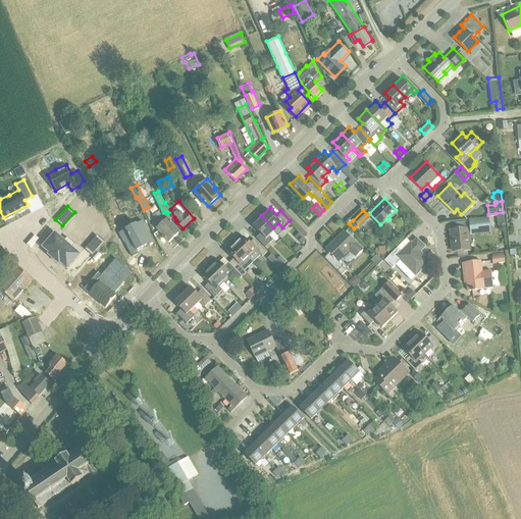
[(273,227),(261,215),(254,222),(260,229),(255,235),(264,244),(272,237),(268,232),(273,227)]
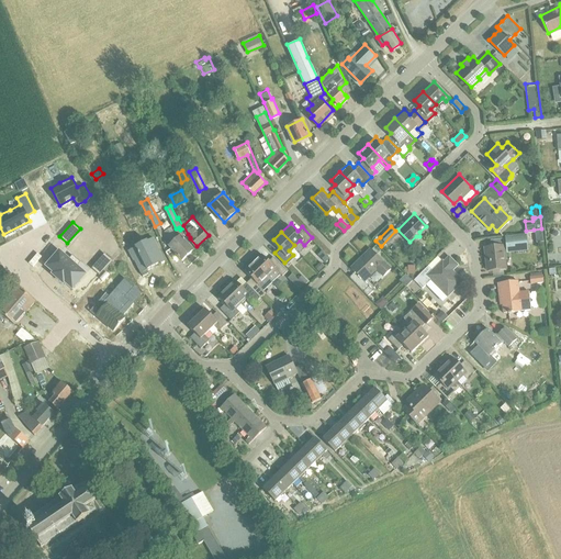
[(504,236),(490,238),(491,245),(484,246),(486,269),(504,267),(503,247),(525,245),(524,234),(504,236)]
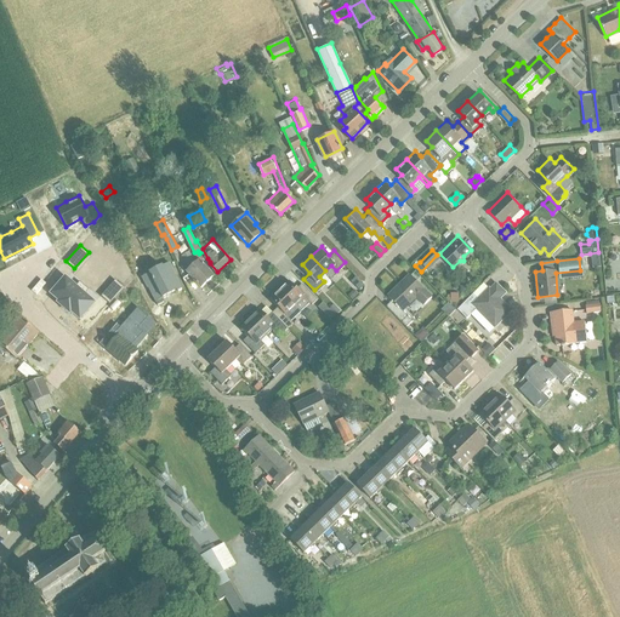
[(187,270),(202,286),(214,274),(199,260),(187,270)]
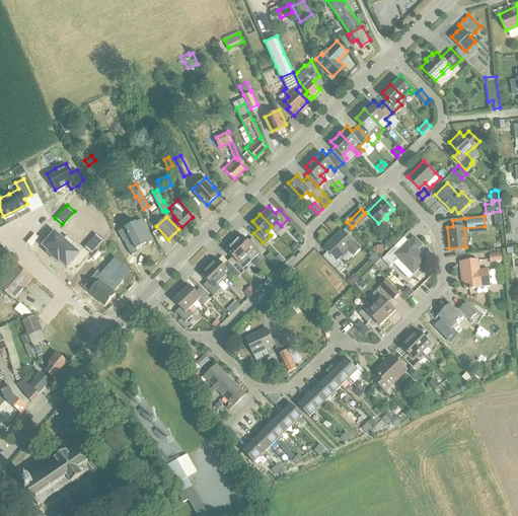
[(141,218),(119,230),(123,238),(124,238),(130,250),(131,253),(136,250),(135,247),(151,239),(141,218)]
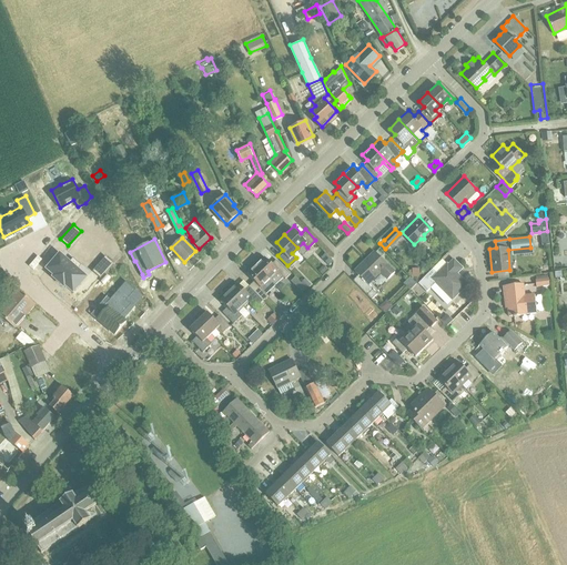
[(352,279),(366,293),(371,298),(376,292),(367,282),(380,270),(386,276),(394,270),(387,263),(374,250),(354,269),(357,273),(352,279)]
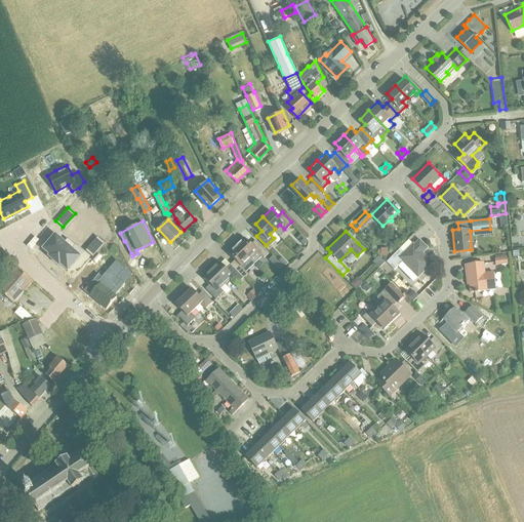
[(50,238),(42,247),(49,253),(48,254),(53,259),(71,240),(67,236),(64,240),(54,233),(50,238)]
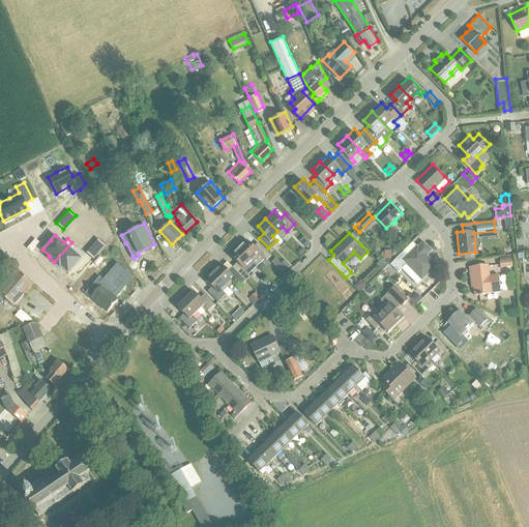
[(246,236),(238,244),(252,259),(256,263),(264,256),(265,256),(269,253),(257,239),(253,243),(246,236)]
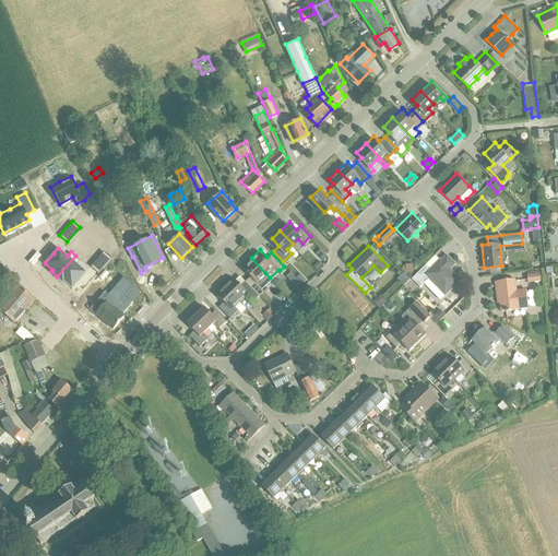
[(97,271),(110,257),(103,250),(90,264),(97,271)]
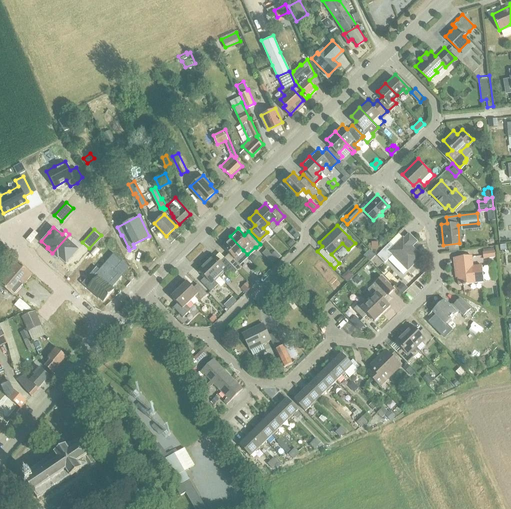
[(400,231),(392,238),(395,242),(403,235),(400,231)]
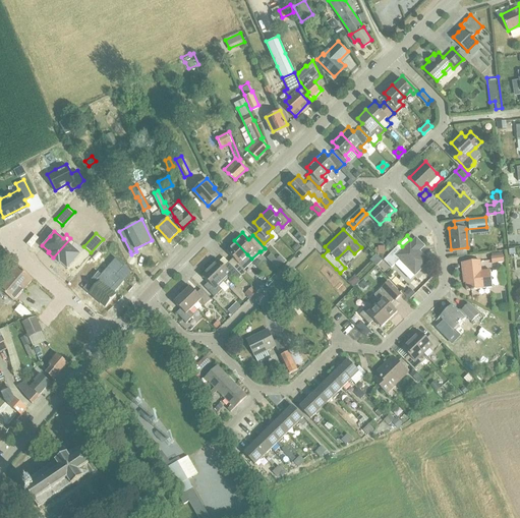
[(402,270),(409,277),(414,272),(427,259),(418,249),(423,244),(415,236),(410,241),(409,240),(400,249),(396,244),(383,257),(390,266),(399,256),(407,266),(402,270)]
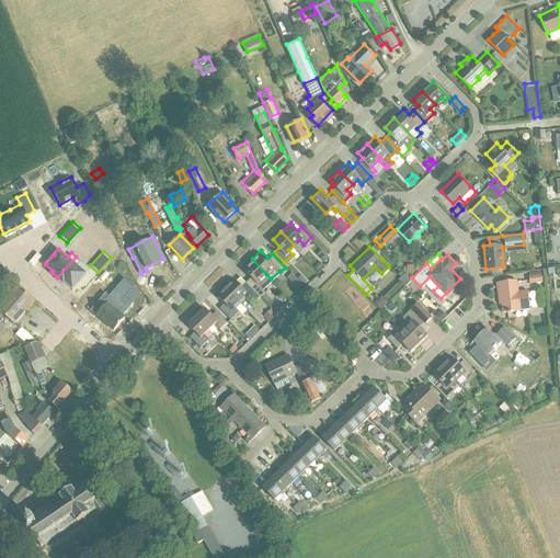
[(76,257),(57,277),(63,282),(64,281),(71,287),(84,272),(76,264),(79,260),(76,257)]
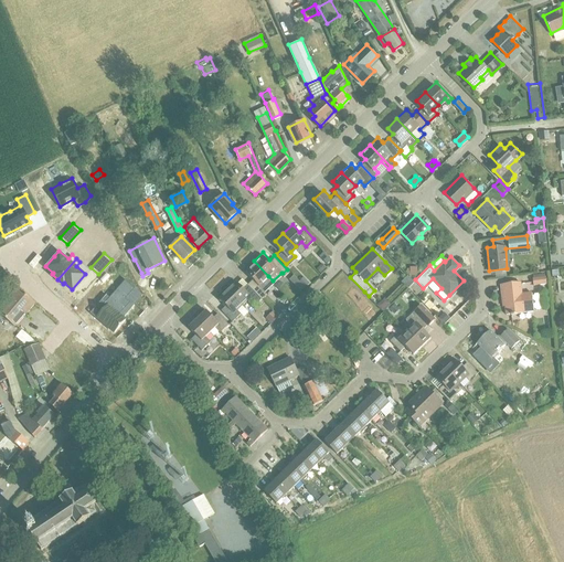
[(252,276),(246,282),(261,296),(266,290),(264,288),(267,285),(263,281),(268,276),(254,261),(245,269),(252,276)]
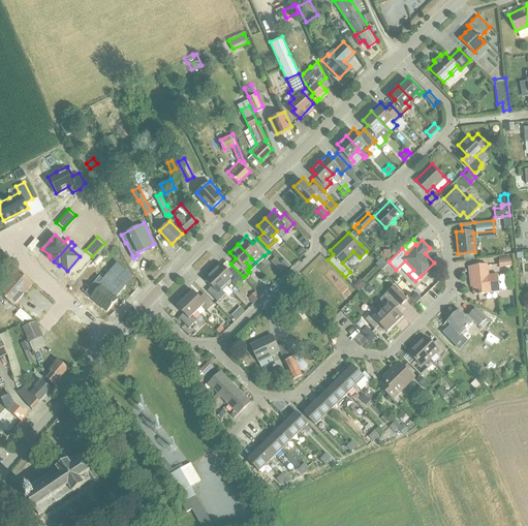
[(294,249),(299,253),(304,248),(301,244),(294,249)]
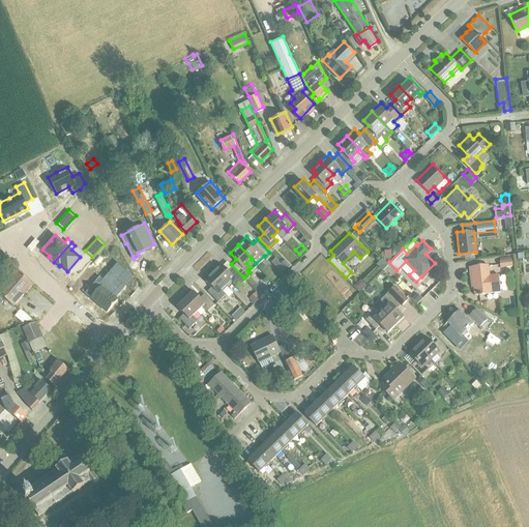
[(280,260),(272,253),(268,258),(274,264),(280,260)]
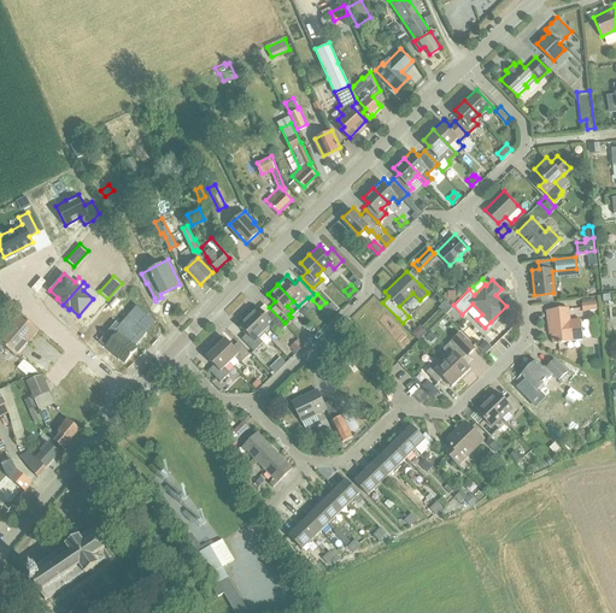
[(330,299),(326,304),(333,311),(338,306),(330,299)]
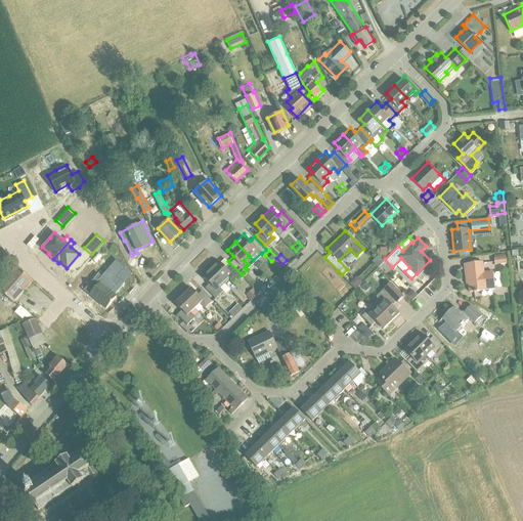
[(219,258),(211,266),(223,279),(228,274),(232,278),(235,274),(238,277),(242,274),(228,261),(225,264),(219,258)]
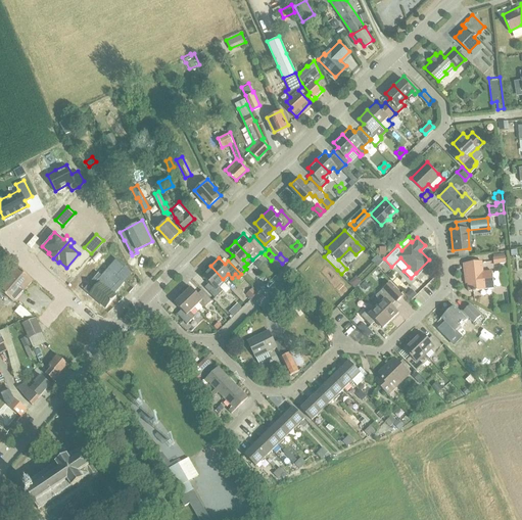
[(99,283),(90,293),(104,306),(115,294),(111,290),(121,279),(116,275),(125,267),(115,258),(96,281),(99,283)]
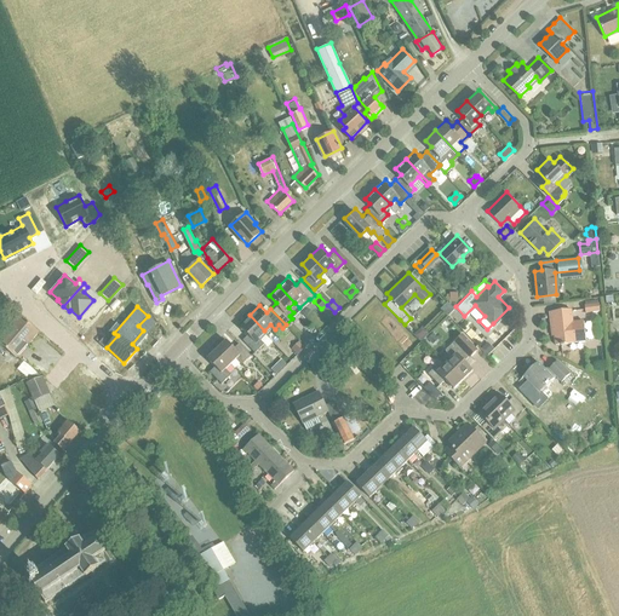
[(583,318),(572,320),(571,306),(549,310),(550,327),(552,327),(555,343),(574,340),(585,339),(583,318)]
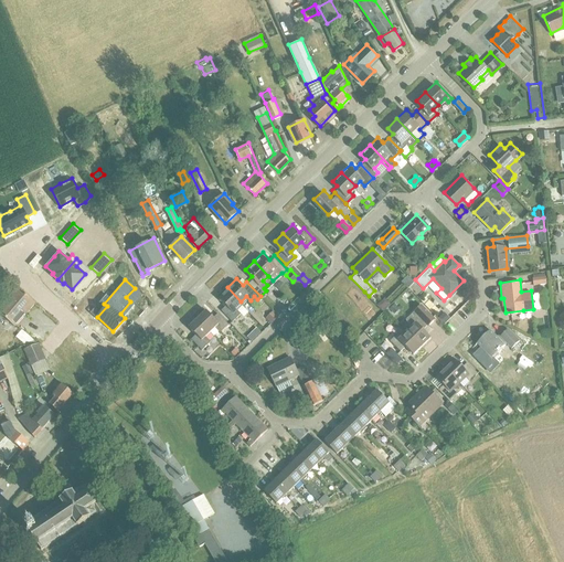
[(0,311),(16,325),(35,303),(18,287),(0,306),(0,311)]
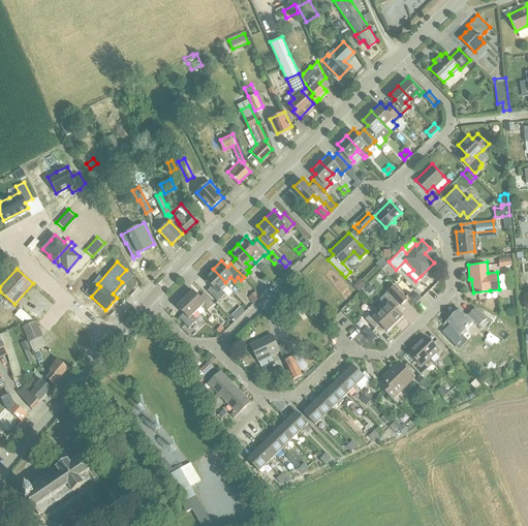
[(225,282),(213,269),(205,276),(212,283),(207,287),(217,299),(225,290),(221,286),(225,282)]
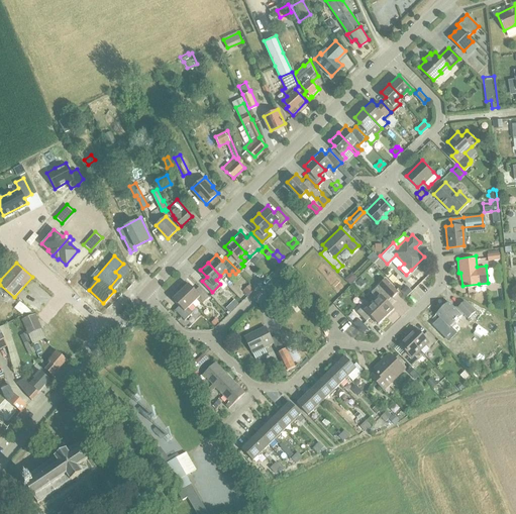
[(350,270),(345,275),(350,280),(355,275),(350,270)]
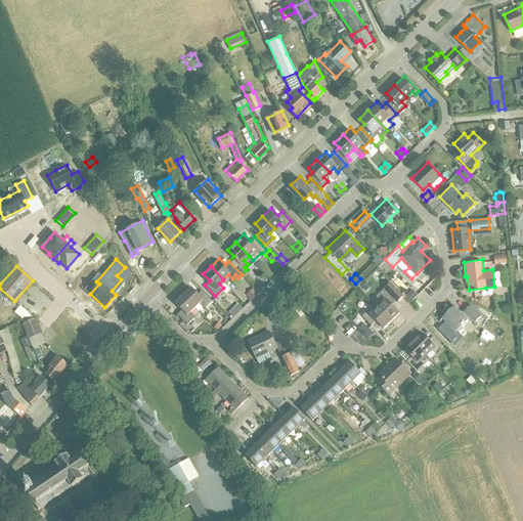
[(364,279),(359,285),(364,290),(369,285),(364,279)]
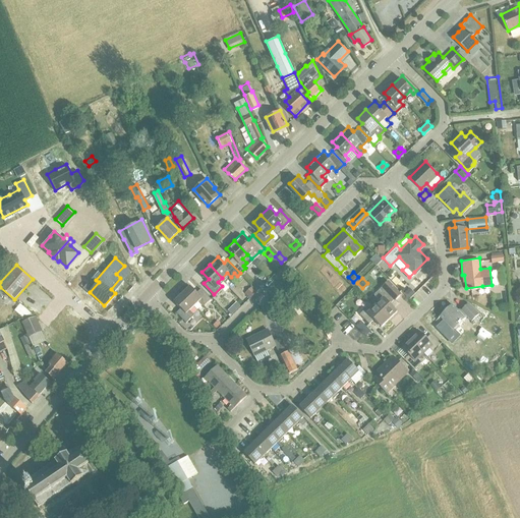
[(380,299),(374,303),(388,318),(396,309),(389,302),(394,297),(395,298),(400,292),(388,279),(373,293),(380,299)]
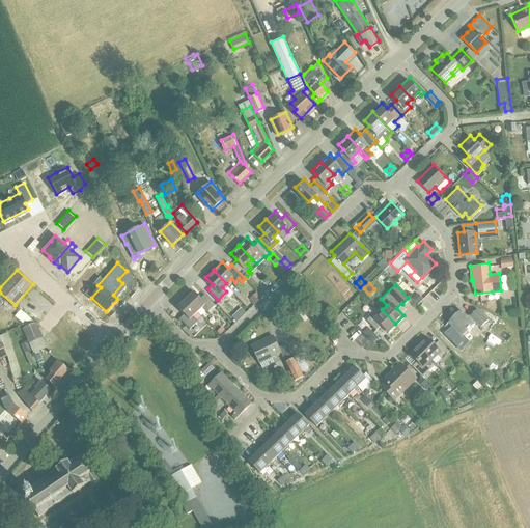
[(249,296),(254,302),(261,295),(255,288),(249,296)]
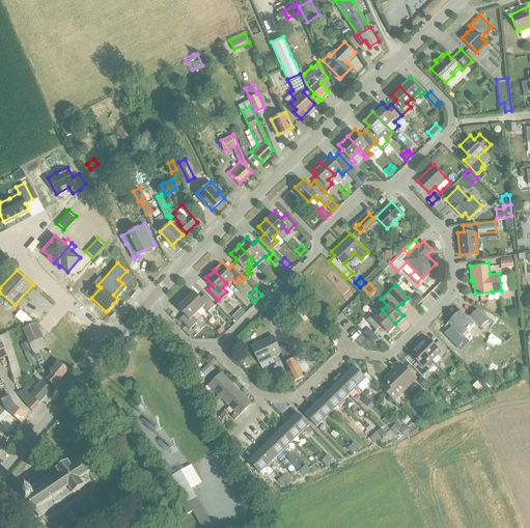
[(194,289),(186,298),(197,309),(201,304),(206,309),(215,302),(204,292),(200,296),(194,289)]
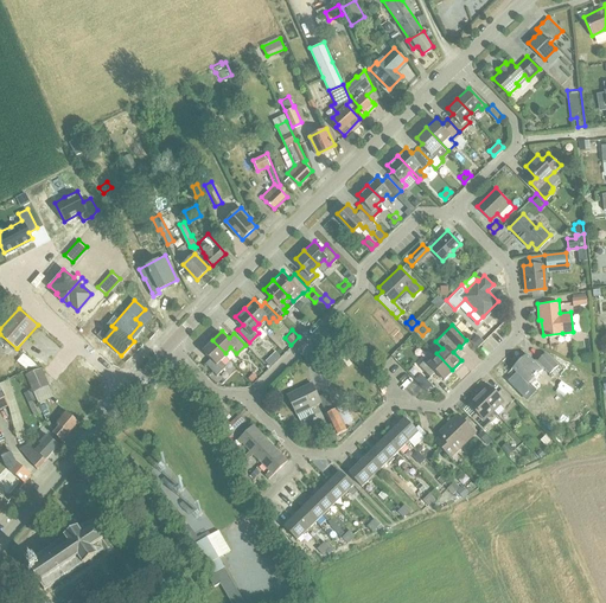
[(476,332),(470,338),(477,344),(482,338),(476,332)]
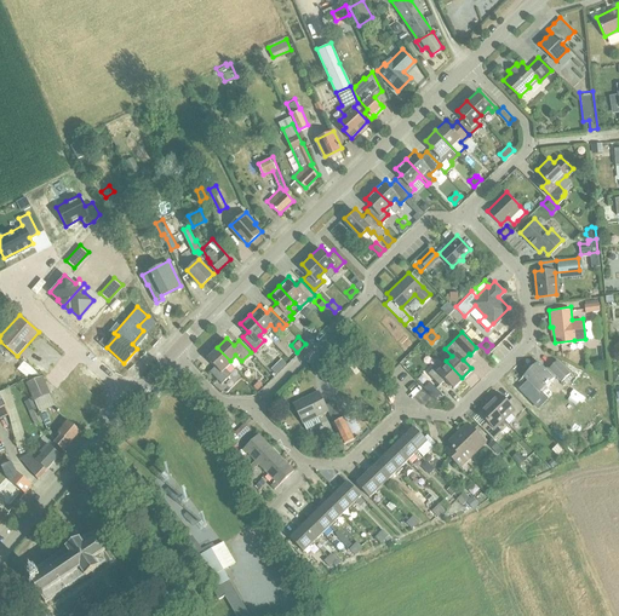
[(50,353),(53,347),(46,341),(43,347),(50,353)]
